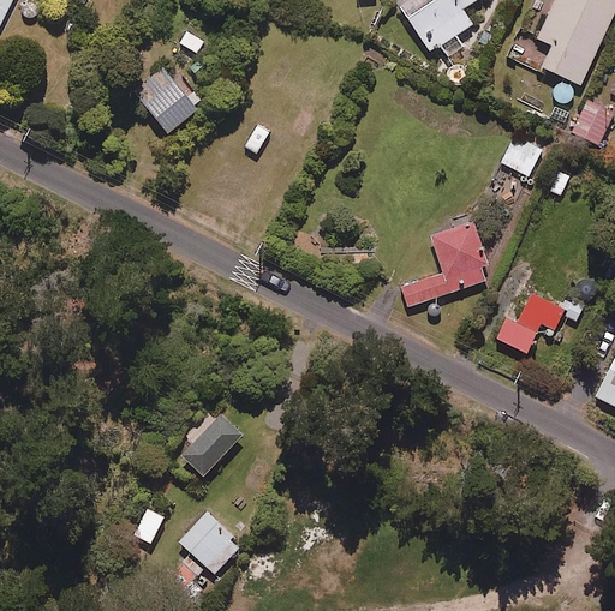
[(0,0),(0,23),(0,24),(12,0),(0,0)]
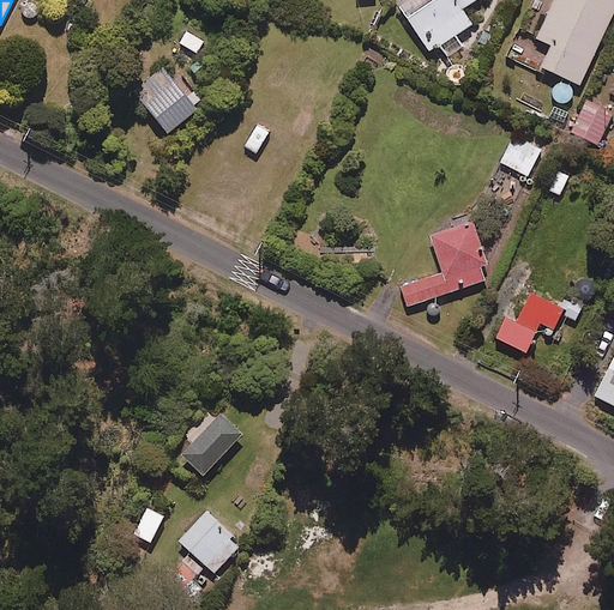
[(410,0),(399,7),(429,52),(439,44),(449,56),(462,47),(455,36),(471,24),(461,10),(475,0),(410,0)]
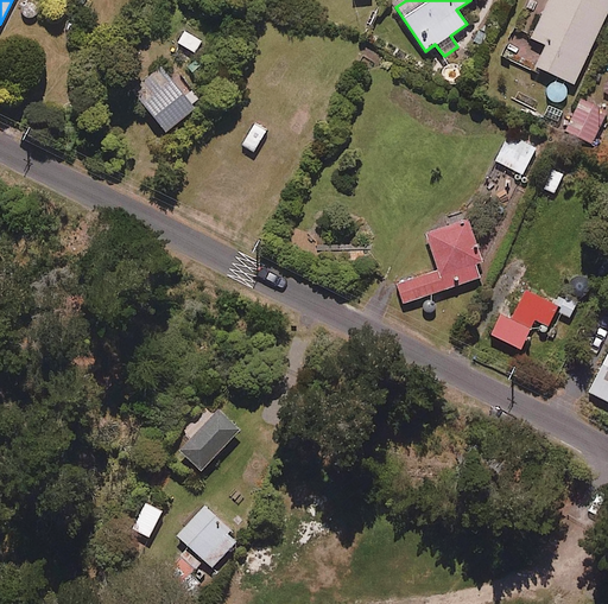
[(607,10),(607,0),(549,0),(531,38),(546,44),(536,67),(574,84),(607,10)]
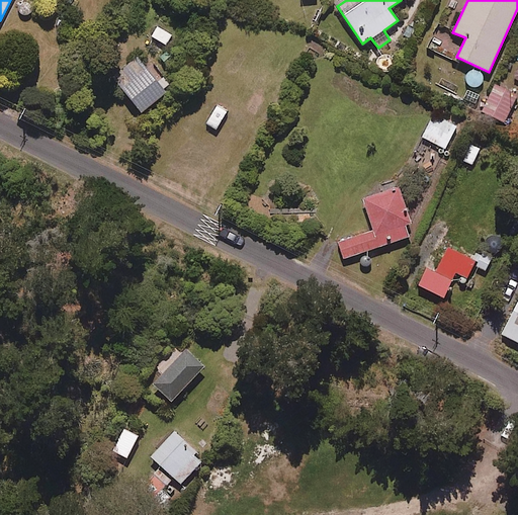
[(172,88),(144,54),(115,77),(145,111),(172,88)]
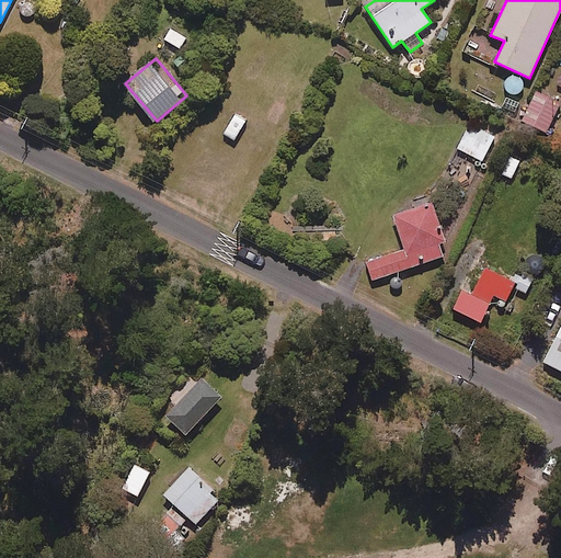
[(560,102),(536,92),(523,121),(547,131),(560,102)]
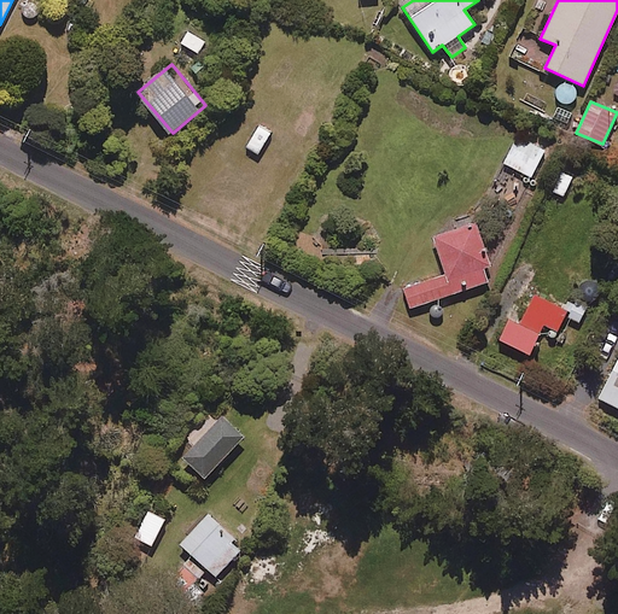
[(273,129),(260,123),(248,145),(261,152),(273,129)]
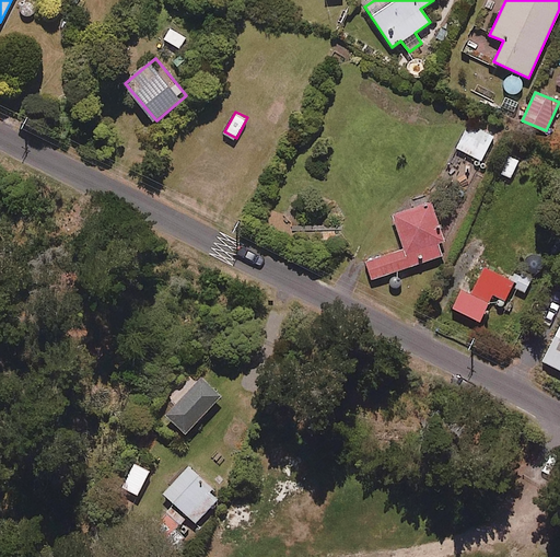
[(494,135),(469,122),(456,148),(481,160),(494,135)]
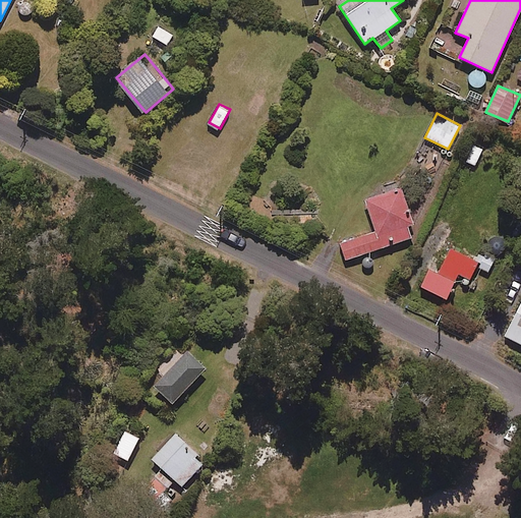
[(411,221),(400,189),(365,200),(375,231),(340,243),(345,260),(411,237),(406,223),(411,221)]
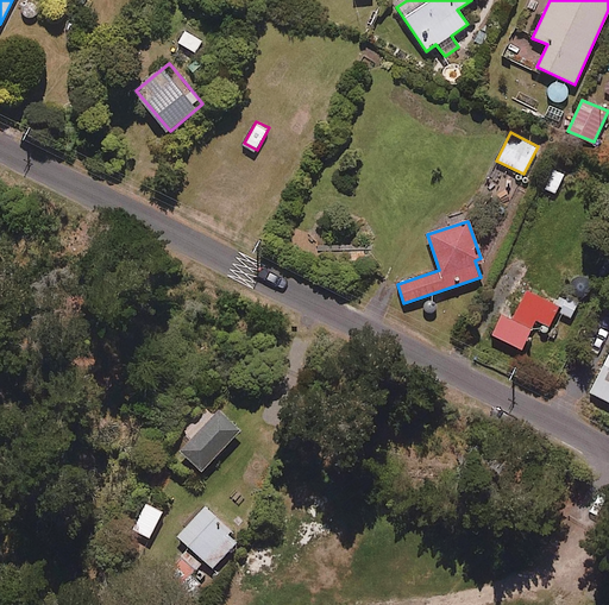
[(585,300),(594,281),(576,273),(567,292),(585,300)]
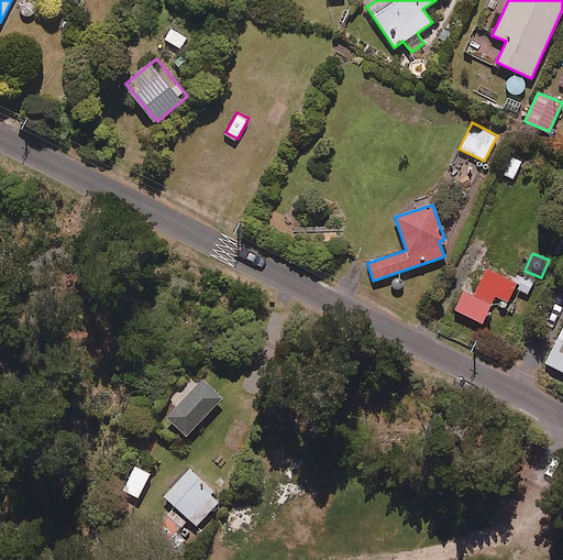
[(506,304),(514,288),(528,295),(536,278),(521,272),(517,282),(486,267),(473,295),(463,291),(454,311),(482,324),(494,298),(506,304)]
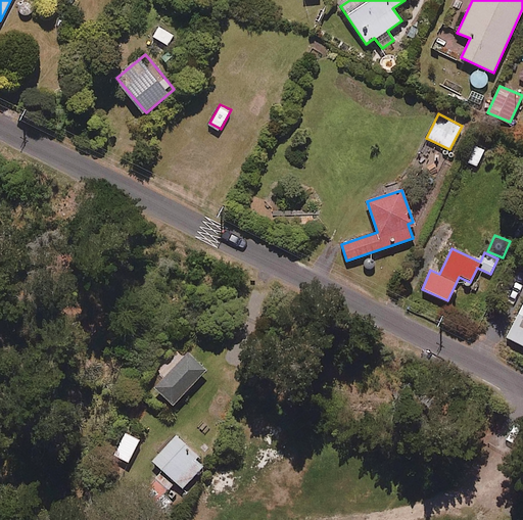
[(522,303),(507,337),(522,344),(522,303)]
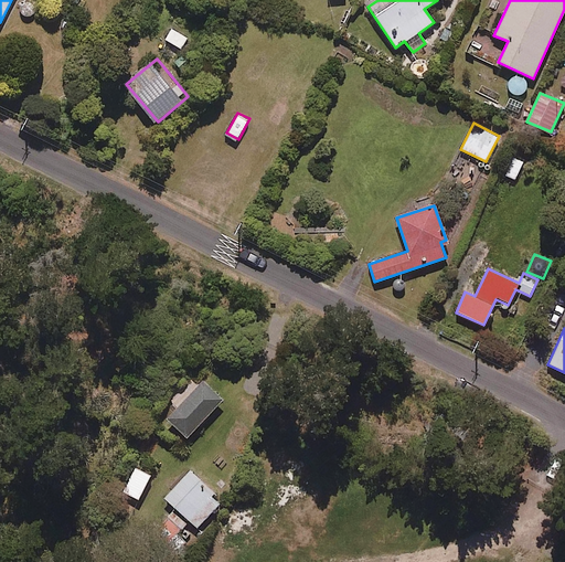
[(226,402),(204,379),(168,415),(189,437),(226,402)]
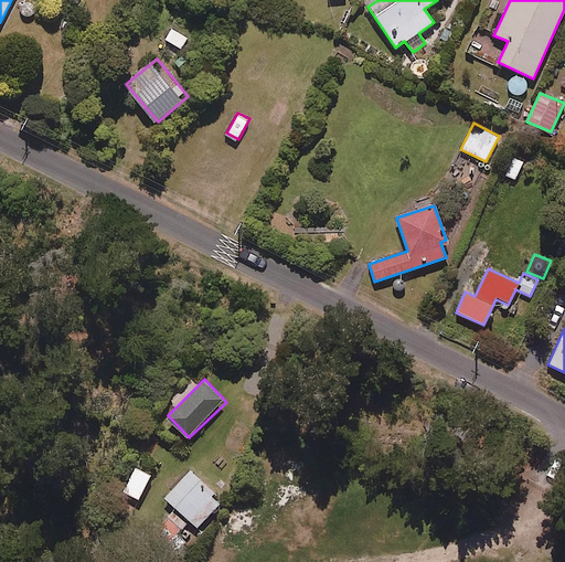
[(224,500),(192,470),(167,498),(200,527),(224,500)]
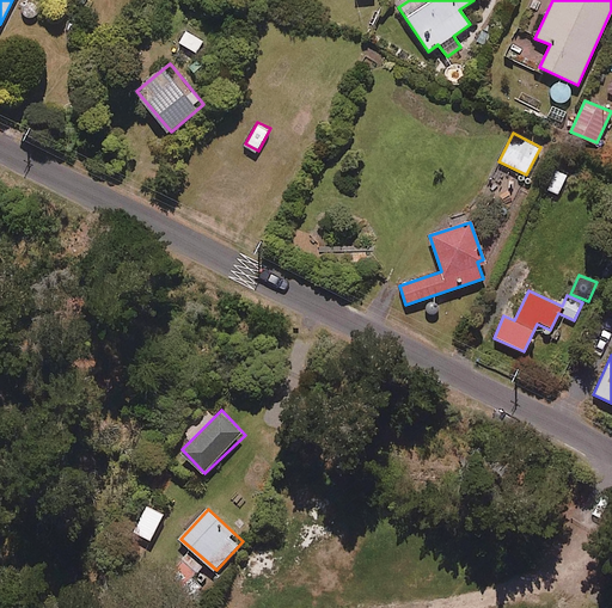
[(196,595),(215,577),(191,552),(172,570),(196,595)]
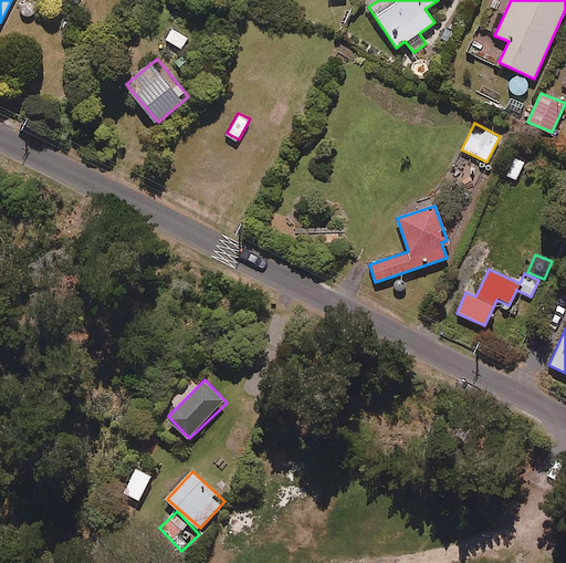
All buildings are outlined.
